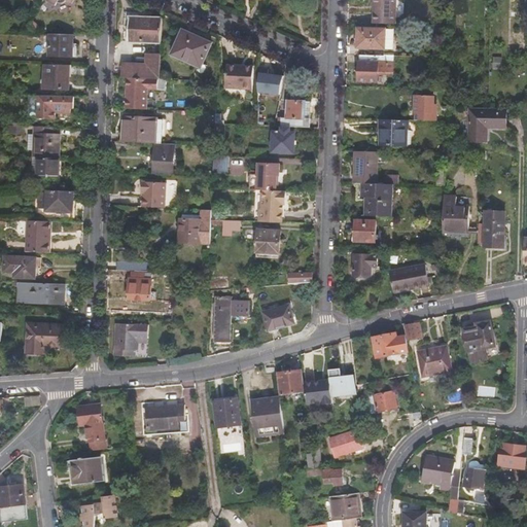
[(374,0),(374,24),(395,24),(395,0),(374,0)]
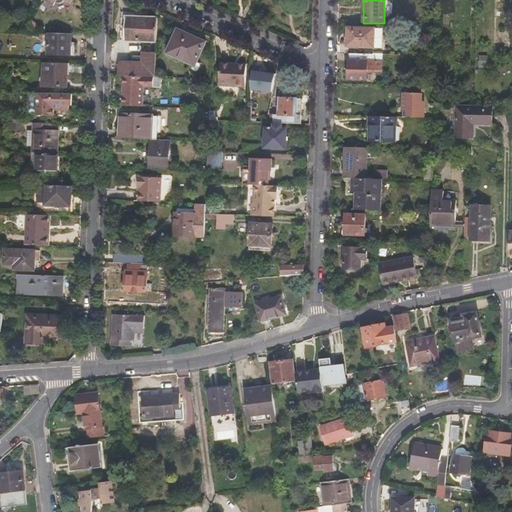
[(157,44),(158,20),(126,19),(125,42),(157,44)]
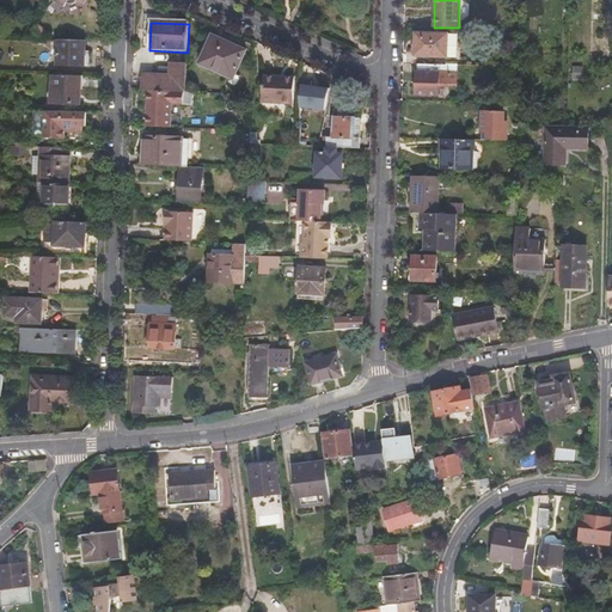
[(47,31),(40,24),(36,29),(42,36),(47,31)]
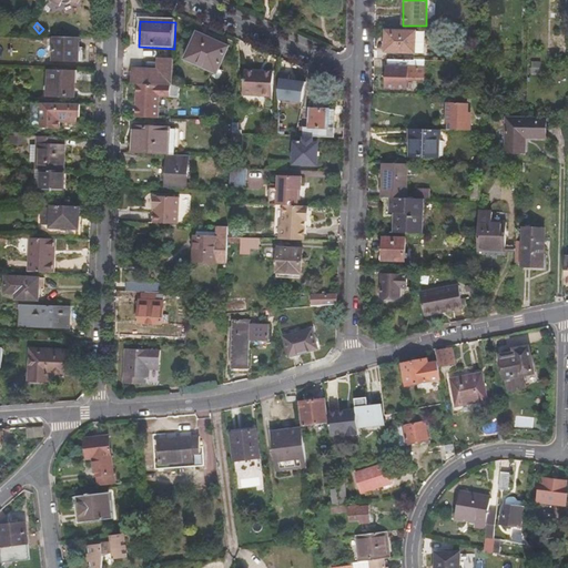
[(416,31),(385,30),(385,51),(416,52),(416,31)]
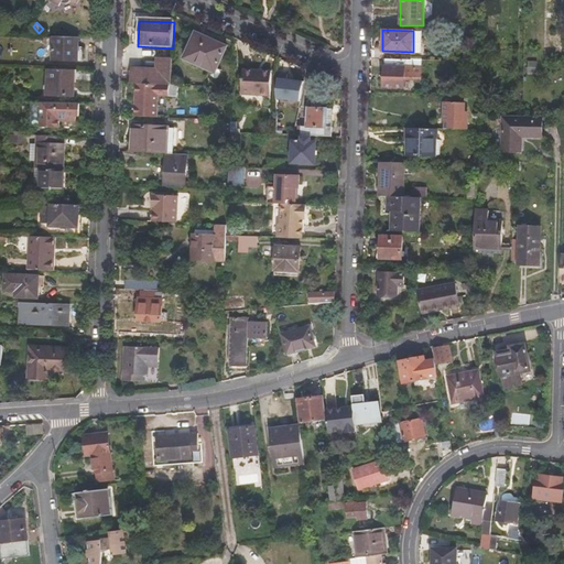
[(217,43),(196,34),(184,62),(195,67),(198,62),(218,69),(226,50),(216,45),(217,43)]
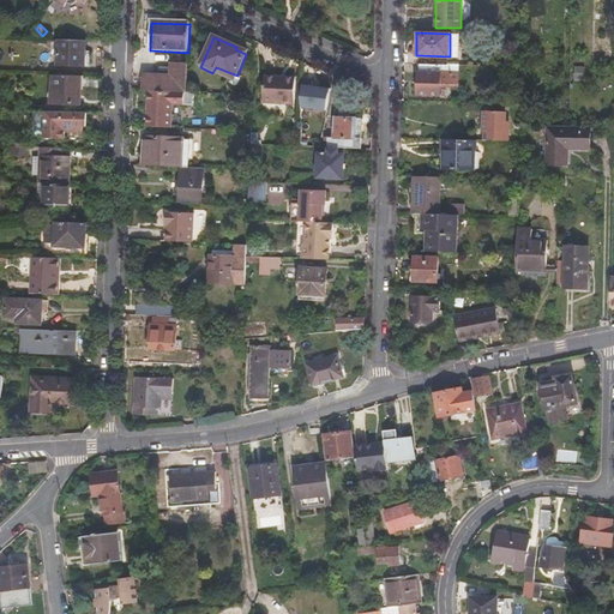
[(86,42),(59,41),(58,66),(85,67),(86,42)]
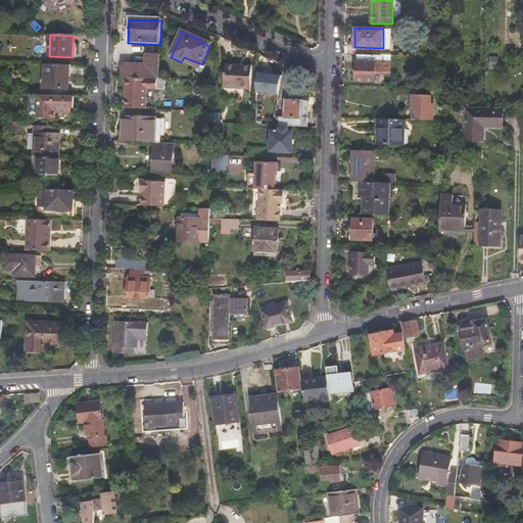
[(391,73),(392,55),(358,54),(358,63),(357,63),(355,82),(376,82),(376,72),(391,73)]
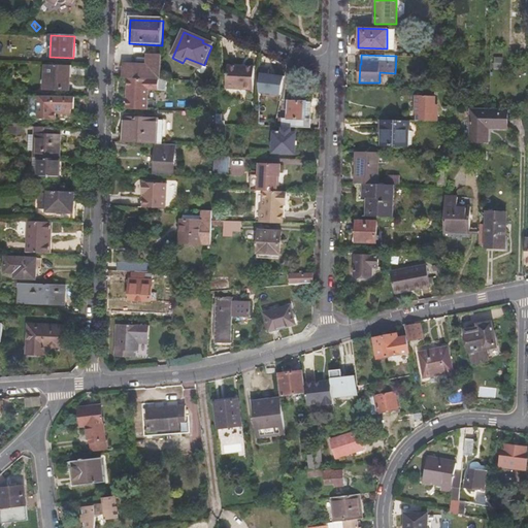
[(147,56),(147,66),(161,67),(162,57),(147,56)]
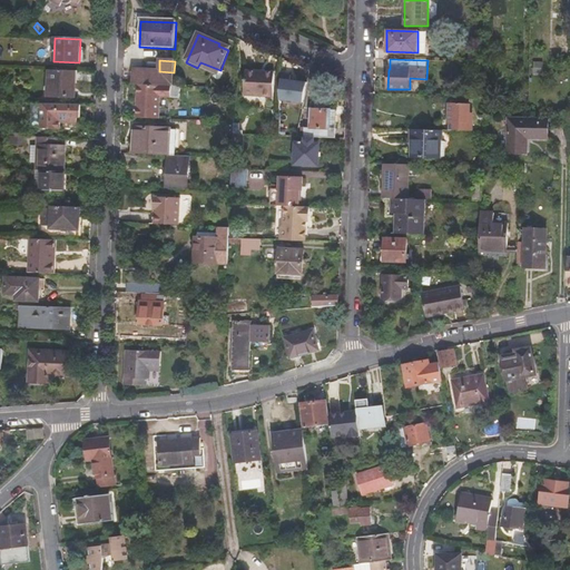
[(463,69),(485,69),(485,60),(463,60),(463,69)]
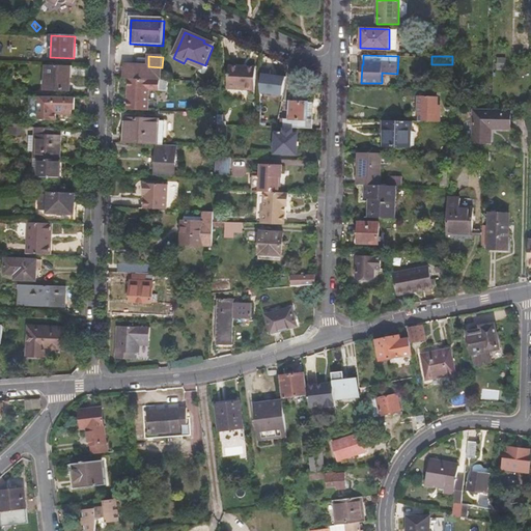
[(72,66),(47,66),(46,91),(71,92),(72,66)]
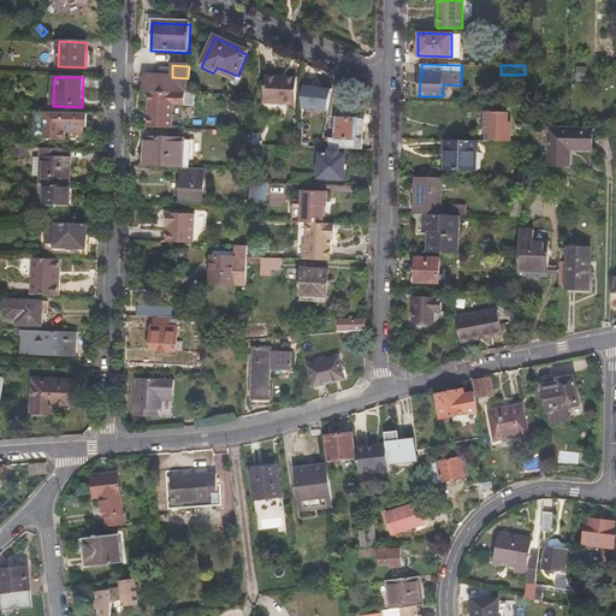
[(144,77),(144,93),(184,95),(188,95),(188,78),(172,77),(144,77)]
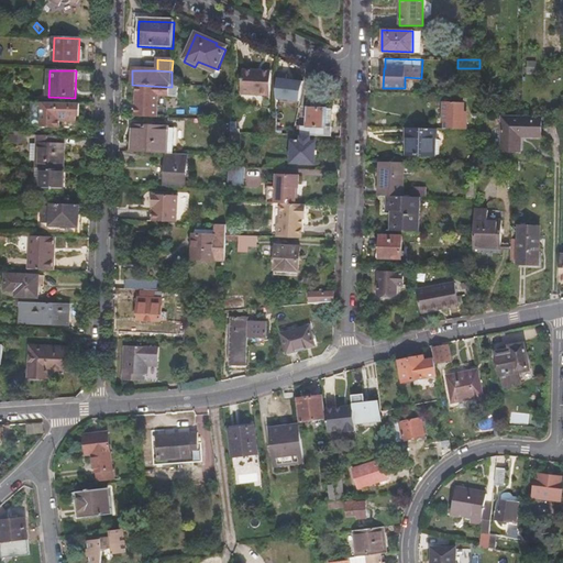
[(256,74),(256,70),(242,70),(241,97),(269,97),(271,74),(256,74)]
